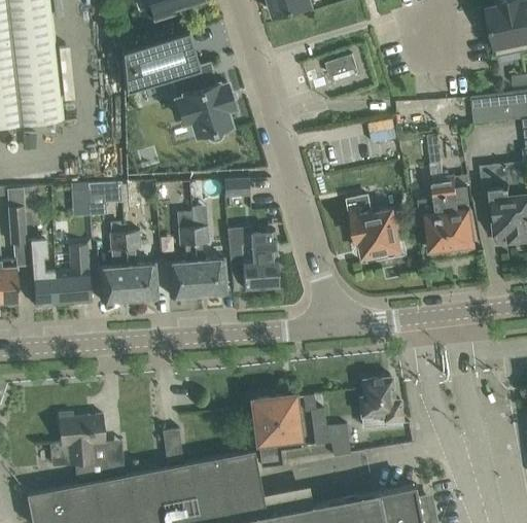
[(49,0),(0,0),(0,129),(64,121),(49,0)]
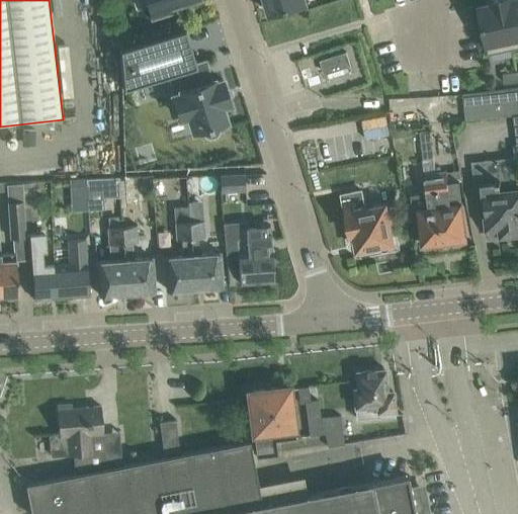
[(145,0),(152,19),(170,14),(169,9),(199,0),(198,0),(145,0)]
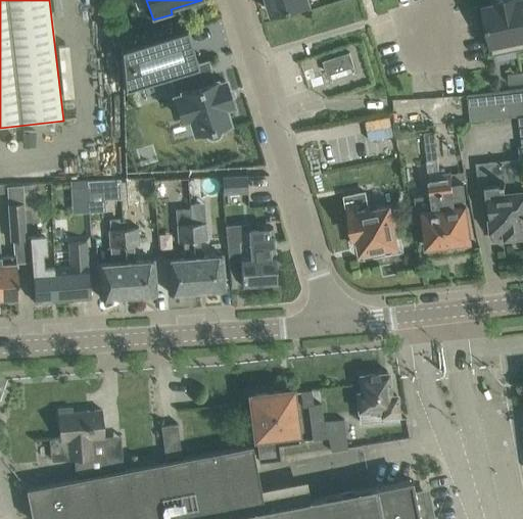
[(273,17),(310,6),(306,0),(267,0),(273,17)]
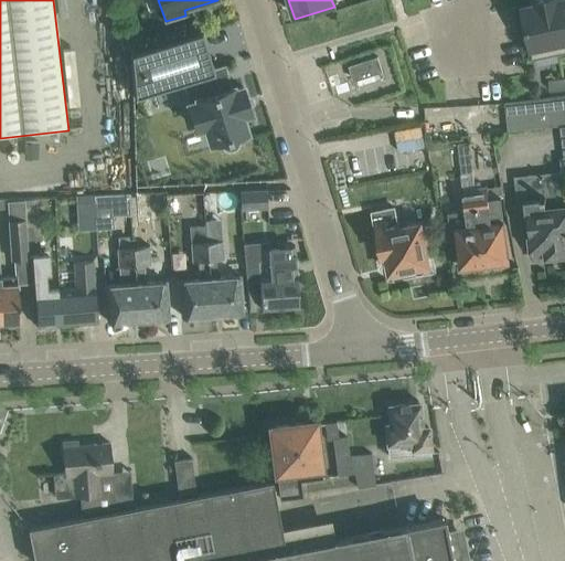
[(564,1),(560,2),(558,0),(552,0),(547,1),(558,57),(564,56),(564,1)]
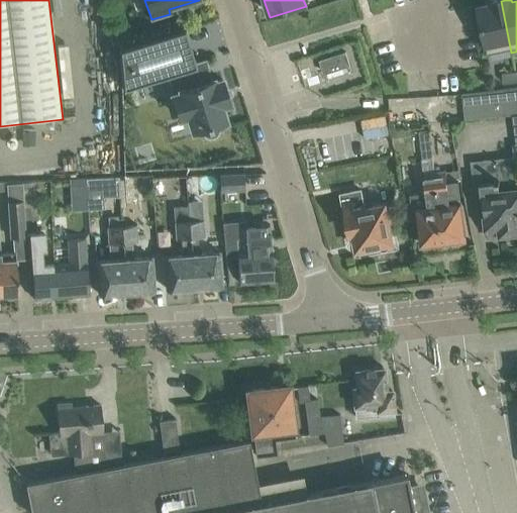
[(488,58),(511,53),(501,1),(490,3),(490,6),(491,7),(478,9),(488,58)]
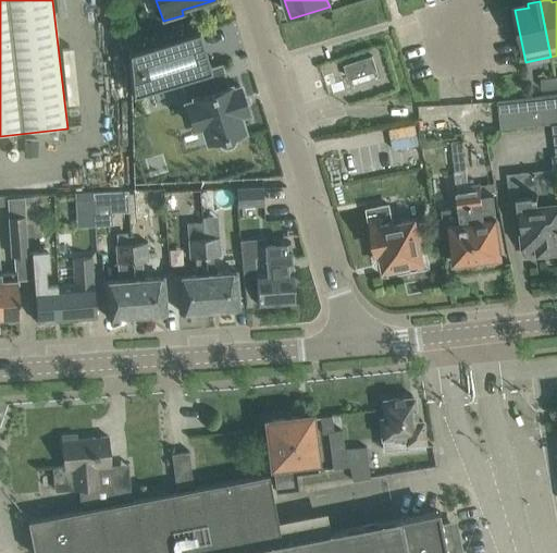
[(211,72),(198,32),(127,53),(130,98),(181,83),(187,105),(186,106),(193,131),(202,127),(208,144),(217,142),(218,146),(219,148),(219,149),(220,150),(222,151),(223,152),(224,152),(226,152),(227,152),(230,152),(231,152),(232,151),(233,150),(234,149),(235,147),(236,146),(236,144),(236,143),(235,140),(234,136),(243,133),(237,117),(247,114),(239,89),(230,91),(230,89),(227,89),(221,69),(211,72)]
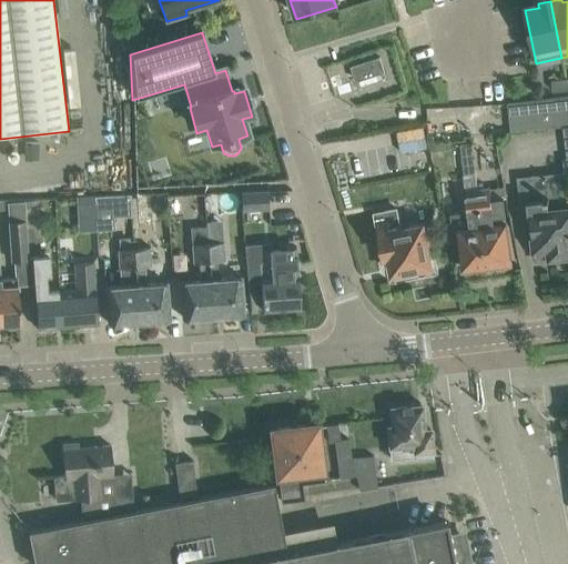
[(379,61),(352,70),(356,84),(384,76),(379,61)]
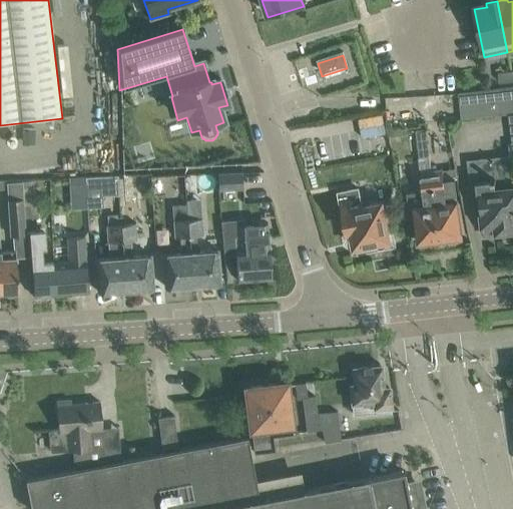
[(512,84),(512,74),(499,76),(500,86),(512,84)]
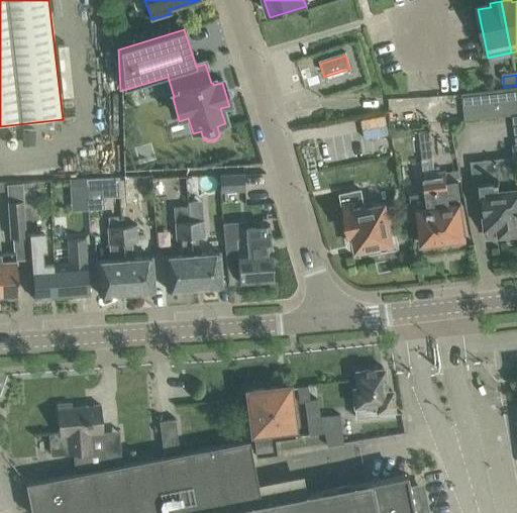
[(466,123),(514,118),(516,117),(516,91),(463,98),(466,123)]
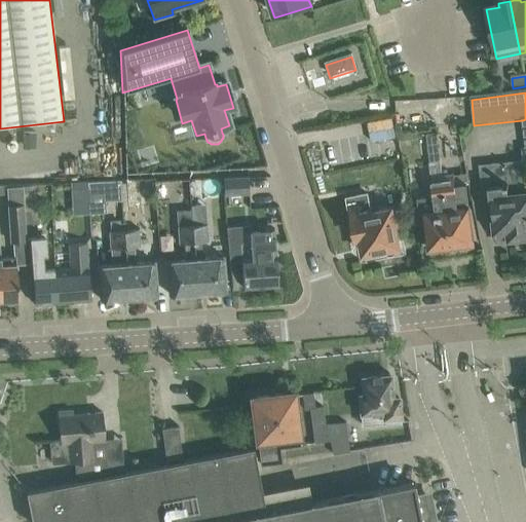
[(390,119),(367,124),(371,139),(393,134),(390,119)]
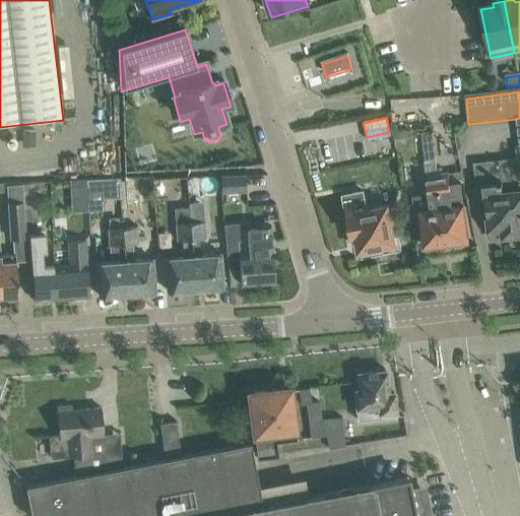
[(36,132),(22,133),(23,144),(36,143),(36,132)]
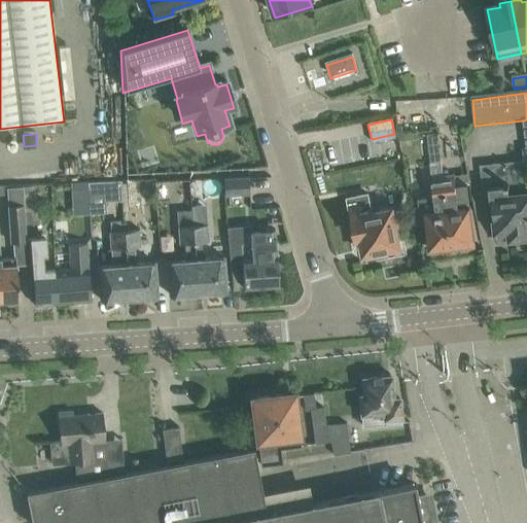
[(448,213),(442,167),(437,137),(428,138),(432,181),(434,200),(419,202),(420,218),(425,217),(429,252),(452,249),(451,238),(453,237),(451,225),(448,225),(446,214),(448,213)]
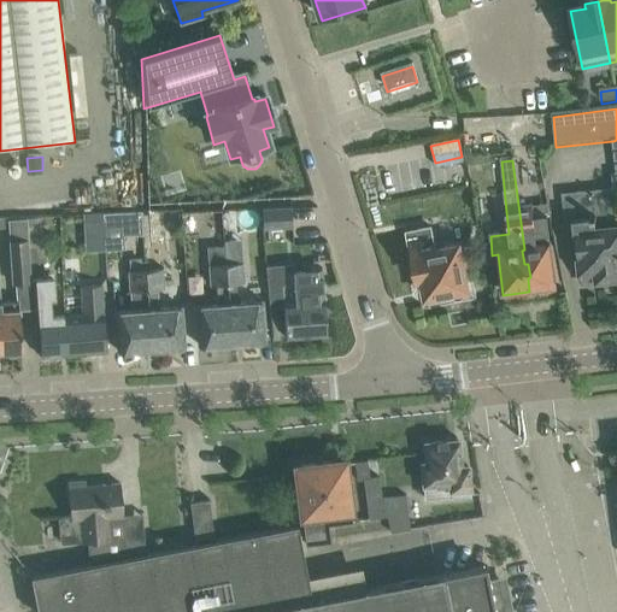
[(594,194),(563,198),(564,205),(566,229),(573,229),(573,223),(595,221),(597,229),(616,227),(616,192),(612,193),(594,194)]
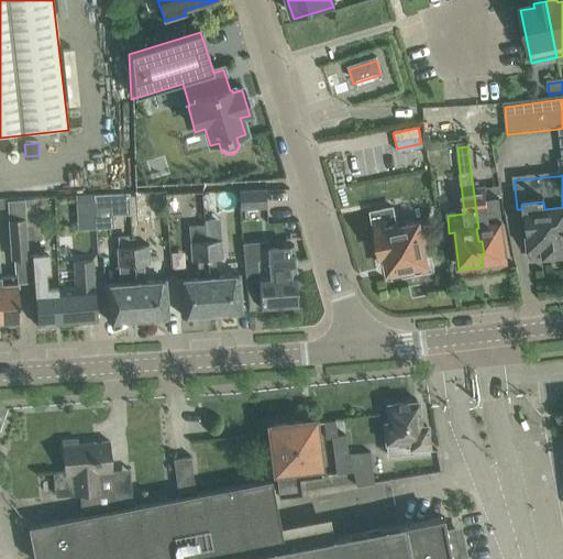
[(507,263),(503,225),(497,176),(472,178),(478,228),(476,229),(478,241),(482,241),(484,253),(482,254),(483,266),(507,263)]
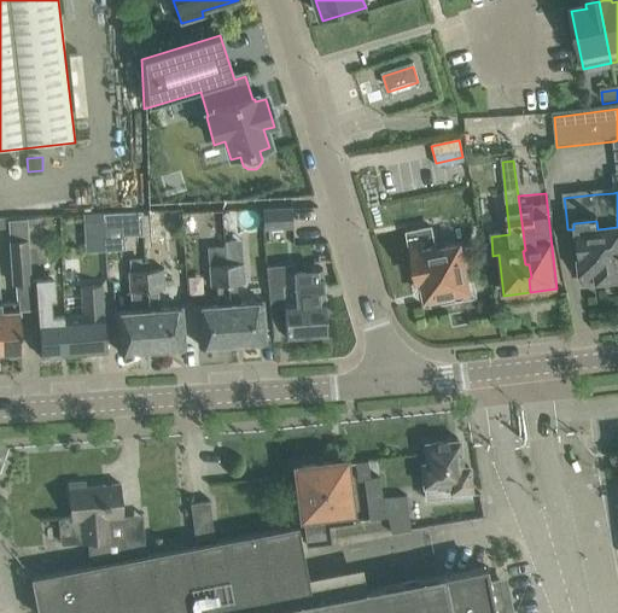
[(291,211),(262,212),(264,234),(292,232),(291,211)]
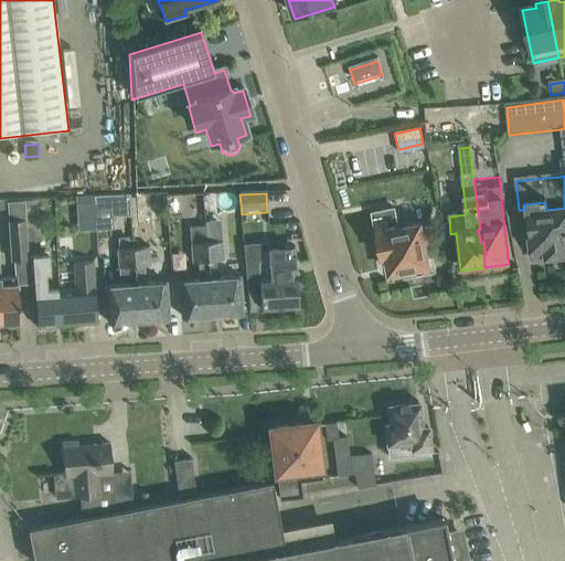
[(166,200),(130,201),(131,230),(166,229),(166,200)]
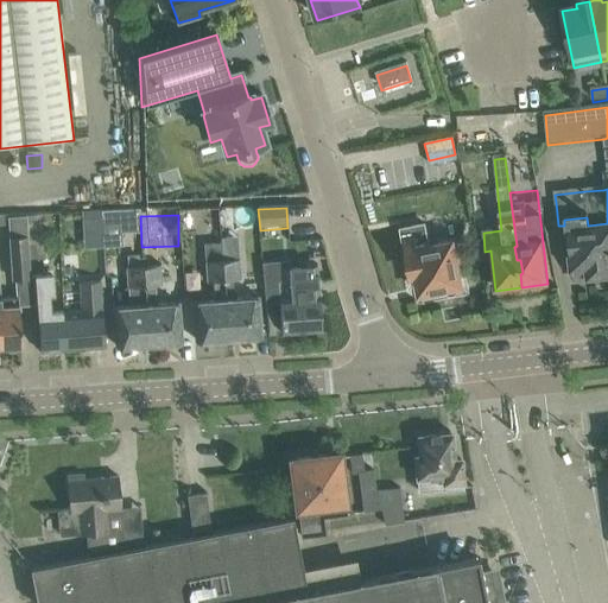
[(26,219),(30,261),(44,261),(42,217),(26,219)]
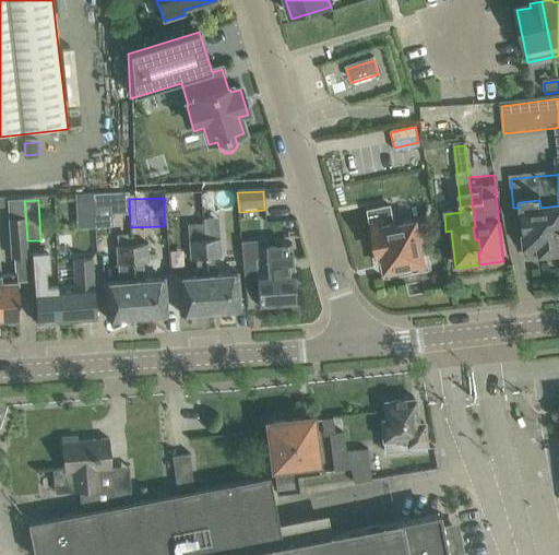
[(558,205),(540,208),(539,200),(519,202),(519,208),(521,220),(523,219),(527,260),(543,259),(543,257),(558,255),(558,205)]
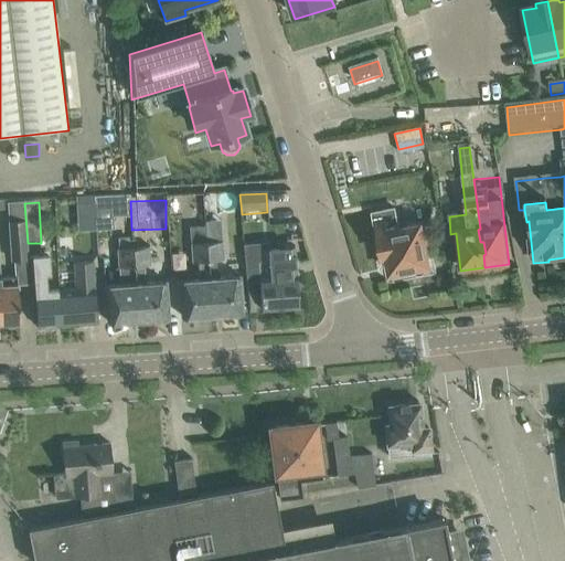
[(29,262),(28,243),(24,203),(7,205),(10,263),(29,262)]
